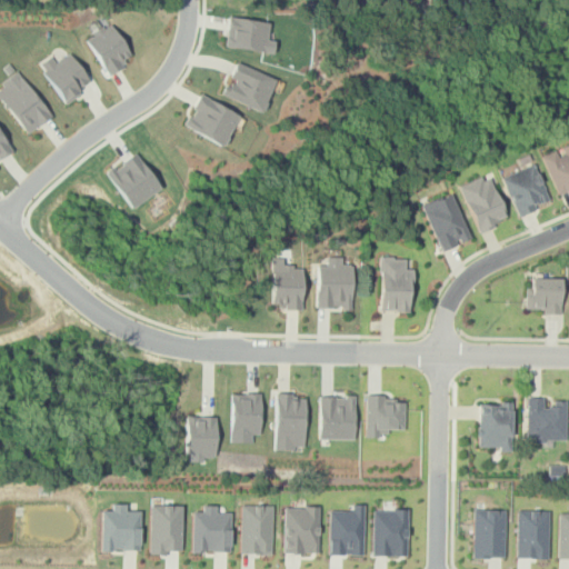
[(275,40),(267,39),(269,22),(229,16),(225,45),(272,52),(275,40)]
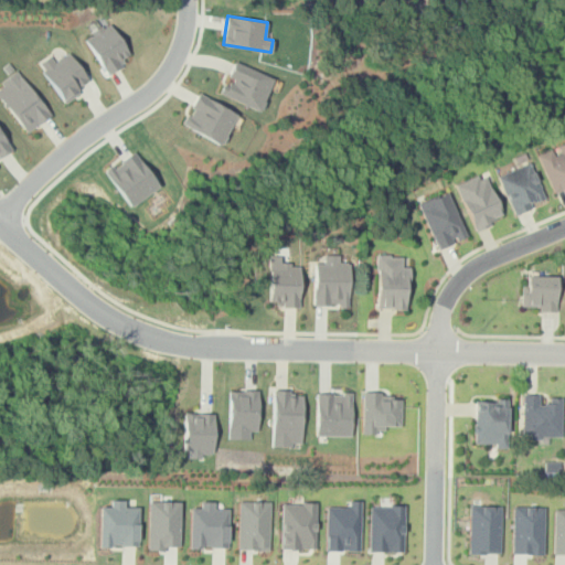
[(105,73),(130,57),(112,22),(103,28),(97,19),(87,24),(93,34),(85,39),(105,73)]
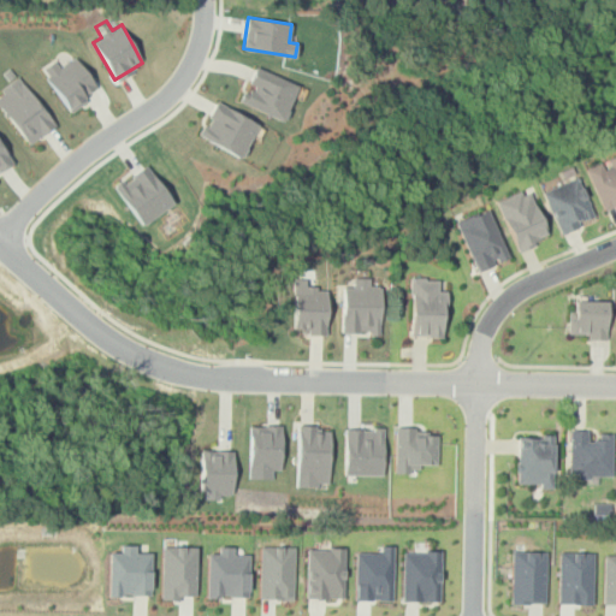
[(95,88),(76,55),(59,66),(55,60),(42,67),(70,113),(88,101),(84,94),(95,88)]
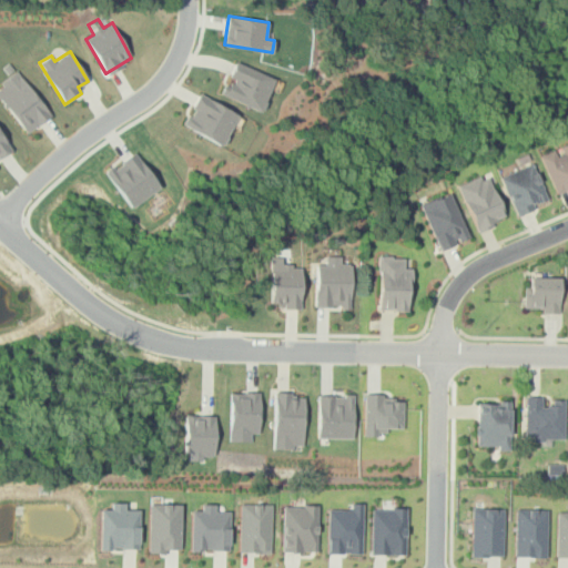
[(275,79),(235,61),(221,93),(261,111),(275,79)]
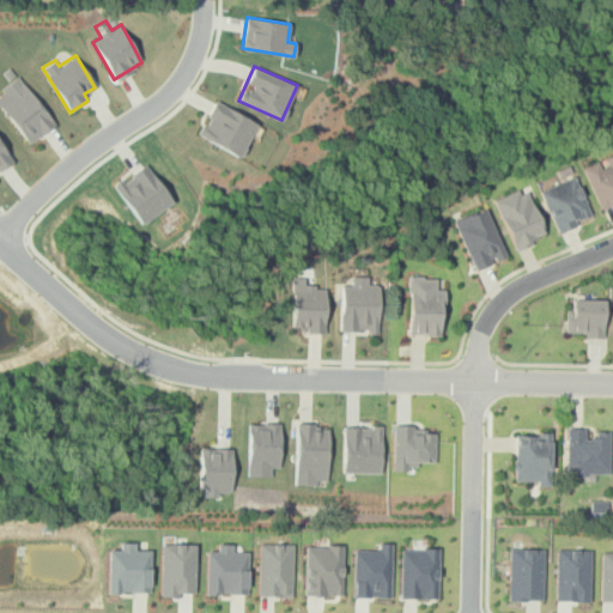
[(0,104),(31,144),(56,123),(19,77),(0,91),(0,104)]
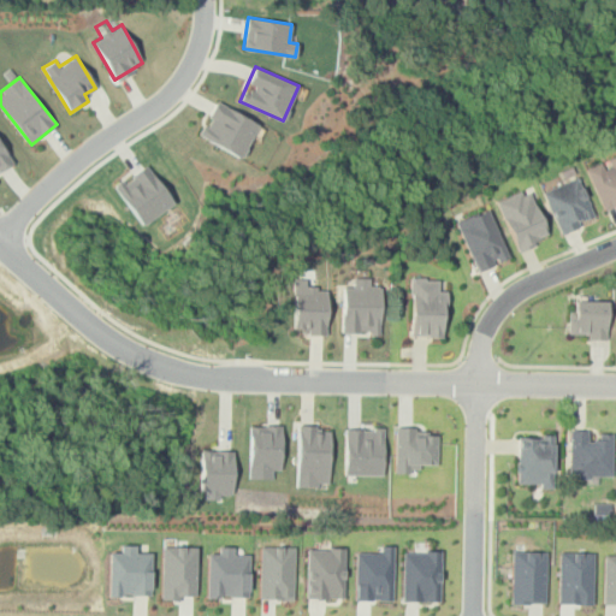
[(199,137),(242,157),(258,122),(214,102),(199,137)]
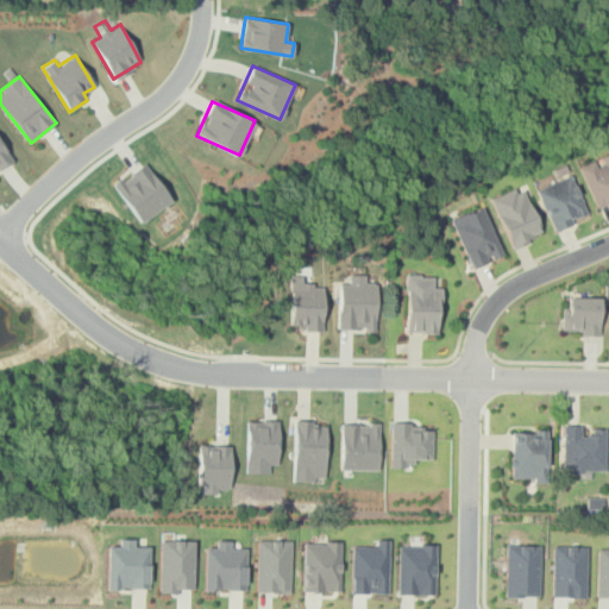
[(0,169),(13,161),(0,139),(0,169)]
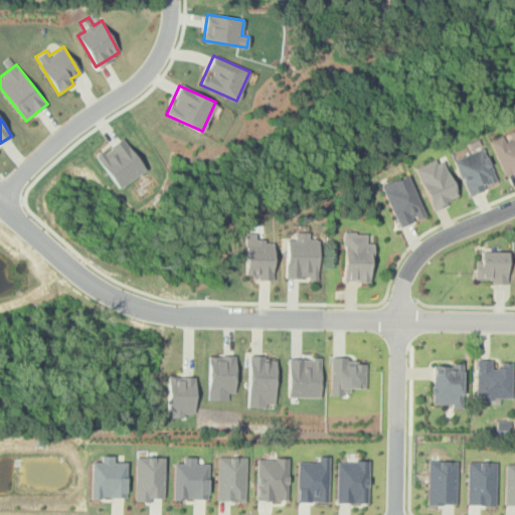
[(514,129),(489,143),(506,178),(514,173),(514,129)]
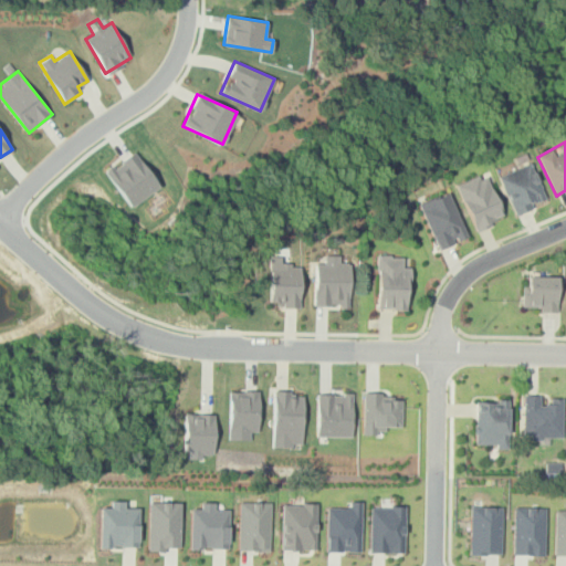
[(159,187),(135,152),(105,171),(129,207),(159,187)]
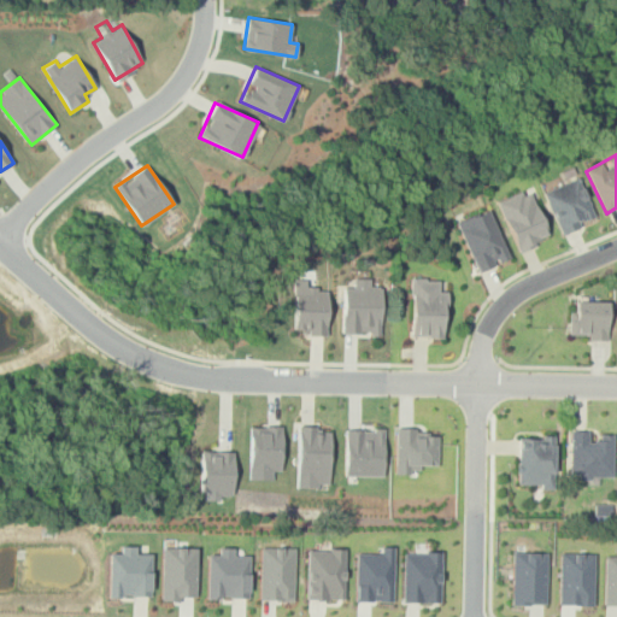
[(560,234),(594,219),(576,178),(542,193),(560,234)]
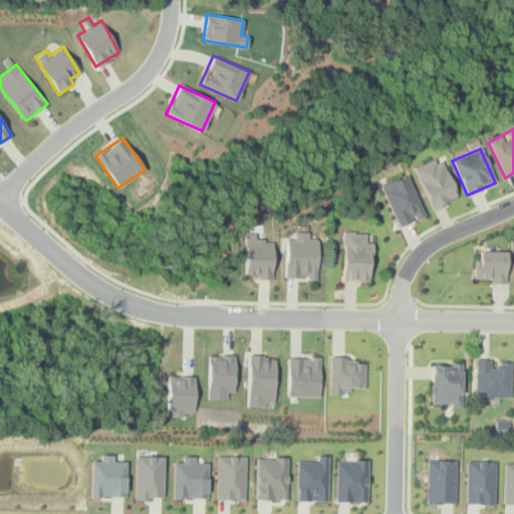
[(415,168),(432,209),(457,198),(441,157),(415,168)]
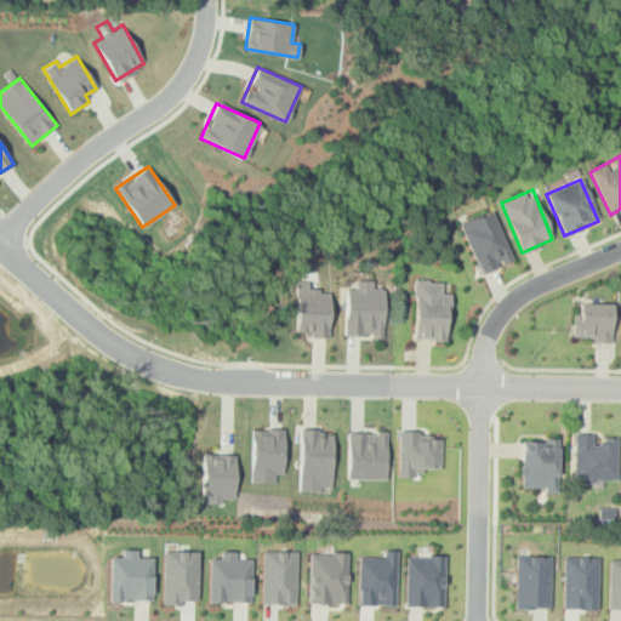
[(460,224),(482,274),(513,260),(491,210),(460,224)]
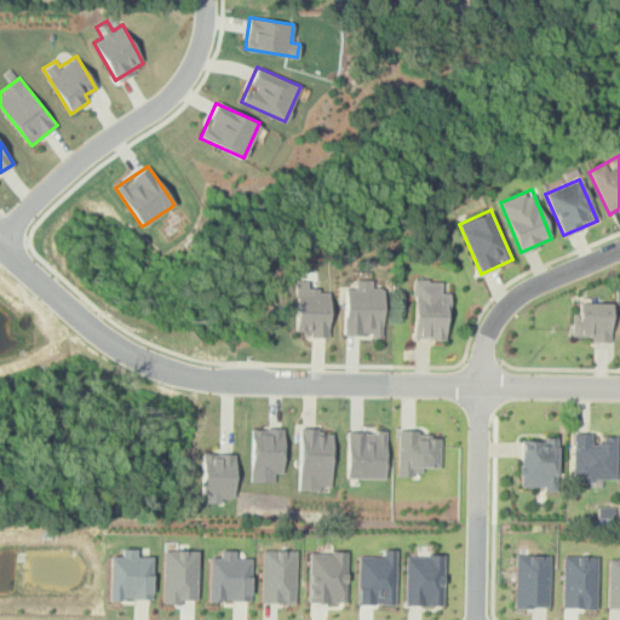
[(382,338),(382,287),(371,287),(371,279),(354,279),(354,288),(343,287),(343,334),(372,334),(372,338),(382,338)]
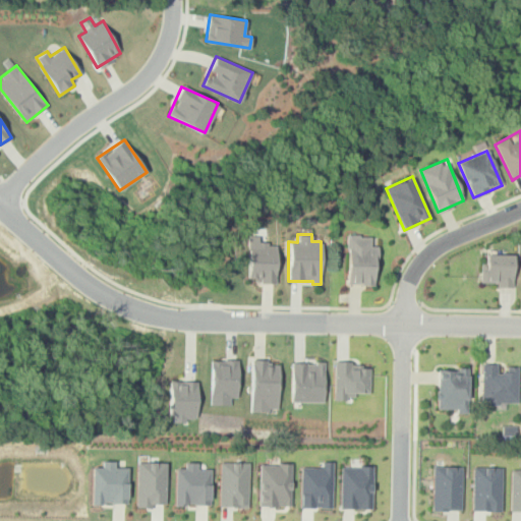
[(275,243),(256,243),(256,235),(247,235),(246,281),(274,281),(275,243)]
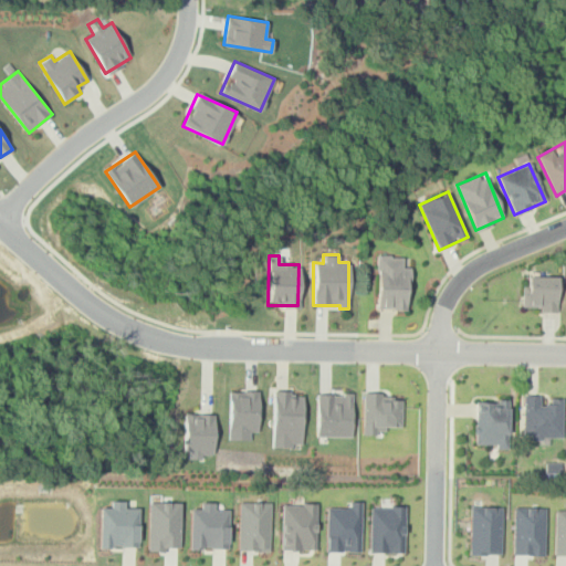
[(376,310),(409,308),(409,257),(376,257),(376,310)]
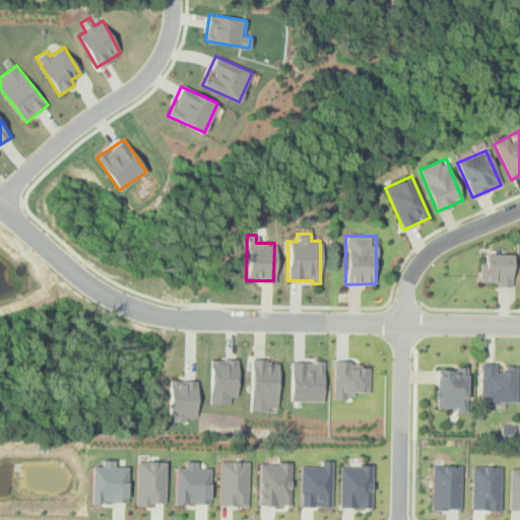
[(496,286),(511,286),(512,253),(484,253),(484,262),(479,262),(479,281),(496,281),(496,286)]
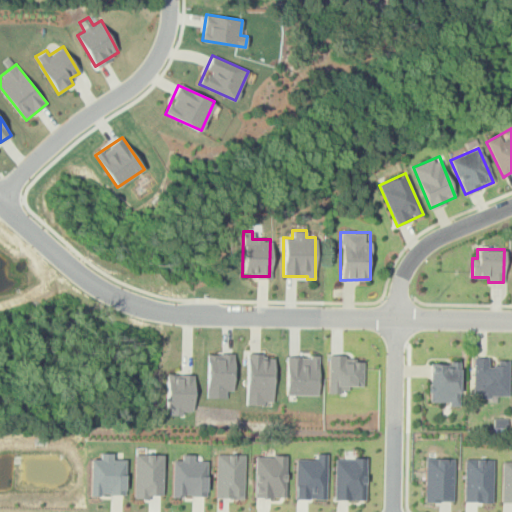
[(233,353),(206,353),(205,397),(225,397),(225,390),(232,390),(233,353)]
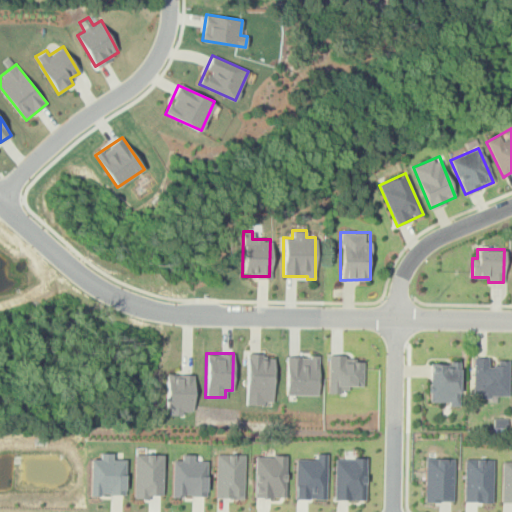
[(274,359),(260,359),(260,353),(247,353),(246,404),(273,405),(274,359)]
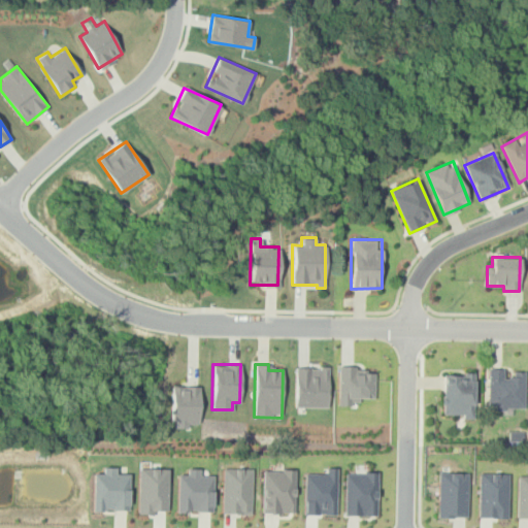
[(328,406),(329,367),(296,367),(295,406),(328,406)]
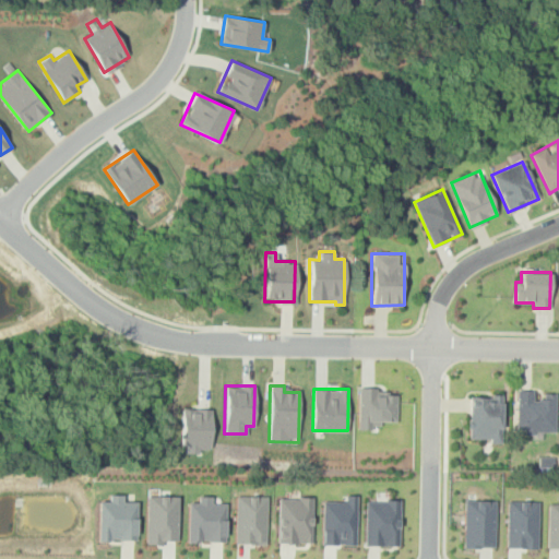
[(396,420),(397,390),(359,390),(358,428),(381,428),(381,420),(396,420)]
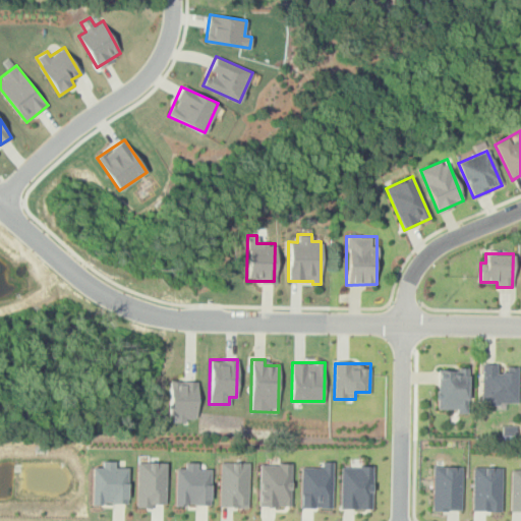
[(480,402),(517,403),(518,366),(507,366),(507,371),(497,371),(497,363),(481,363),(480,402)]
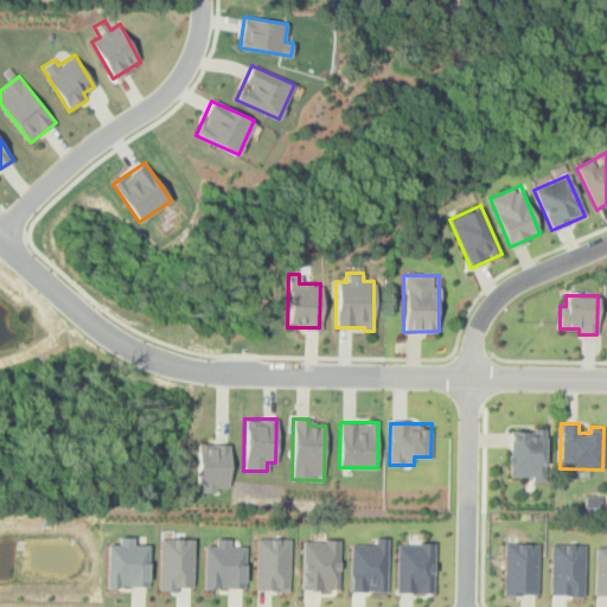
[(545,432),(510,432),(510,479),(544,479),(545,432)]
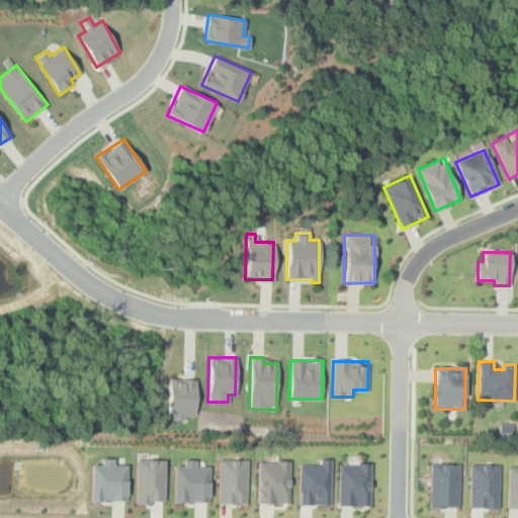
[(194,378),(168,378),(167,419),(184,419),(185,414),(194,414),(194,378)]
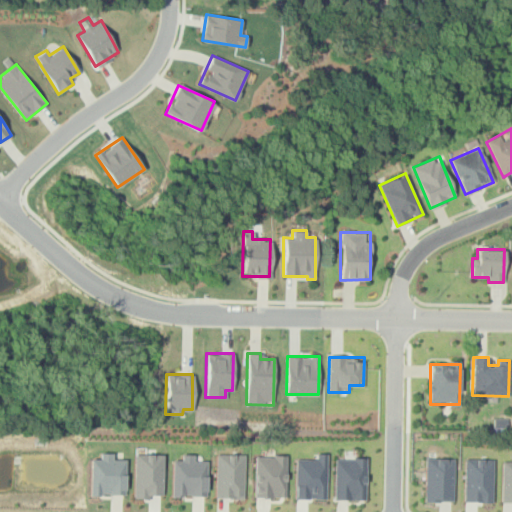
[(89,494),(124,494),(124,459),(111,459),(111,453),(98,453),(98,459),(90,459),(89,494)]
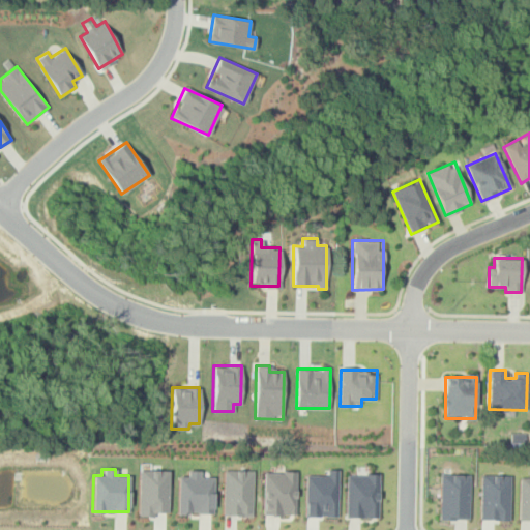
[(168,470),(139,469),(137,516),(153,517),(153,512),(167,512),(168,470)]
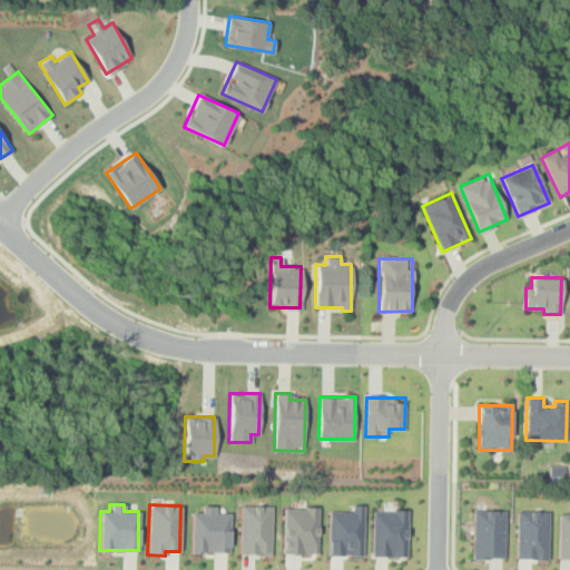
[(271,554),(272,505),(239,504),(238,553),(271,554)]
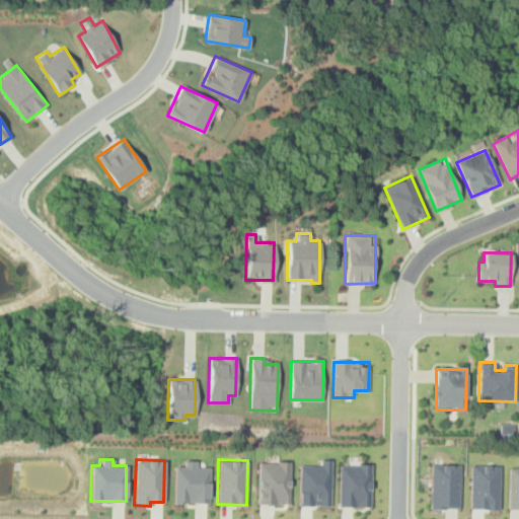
[(299,505),(330,506),(330,459),(320,459),(320,465),(300,465),(299,505)]
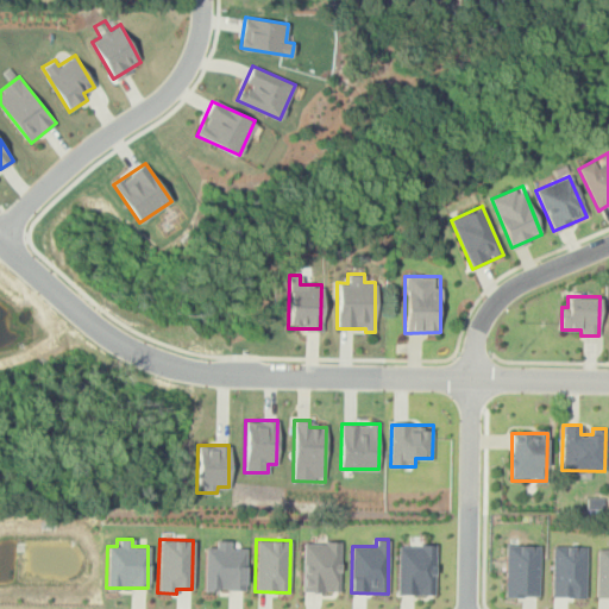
[(244,590),(245,547),(228,547),(228,540),(214,540),(214,547),(203,547),(203,589),(244,590)]
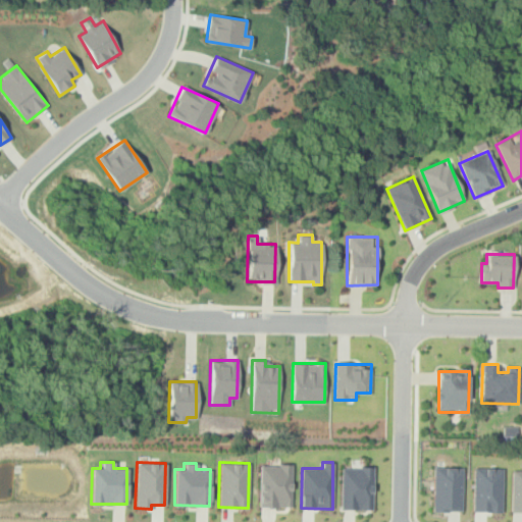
[(291,507),(292,465),(260,464),(258,507),(291,507)]
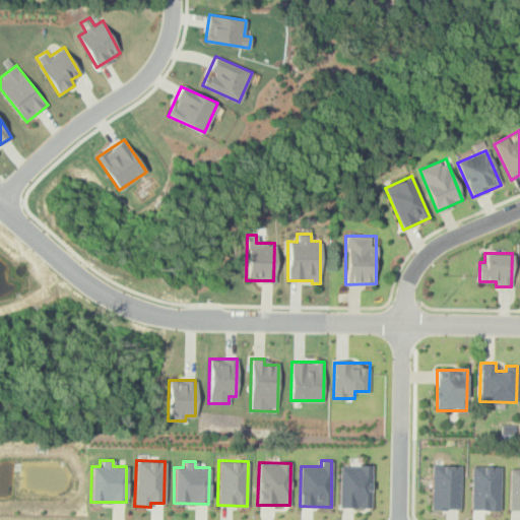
[(339,507),(371,508),(372,466),(340,465),(339,507)]
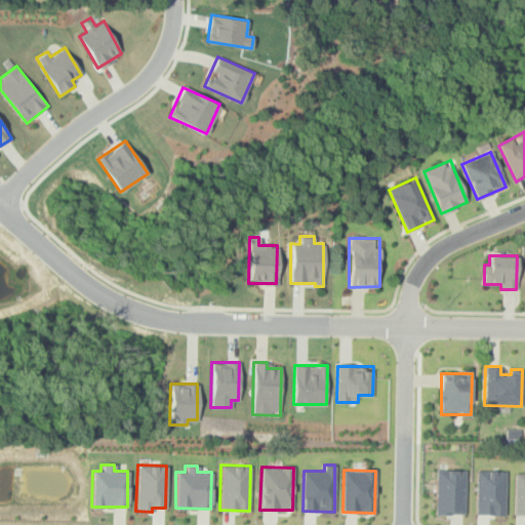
[(466,470),(436,470),(436,514),(465,514),(466,470)]
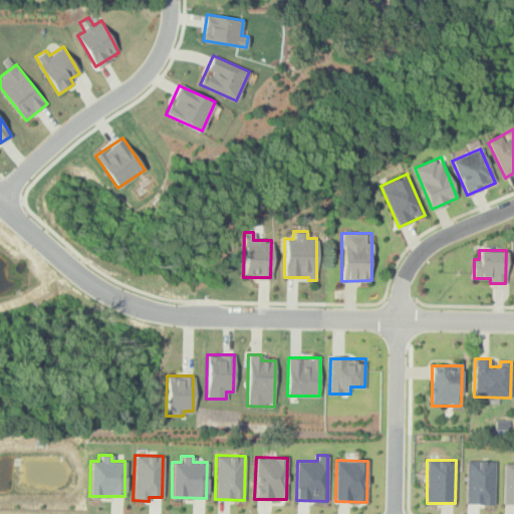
[(465,503),(494,504),(495,461),(467,460),(465,503)]
